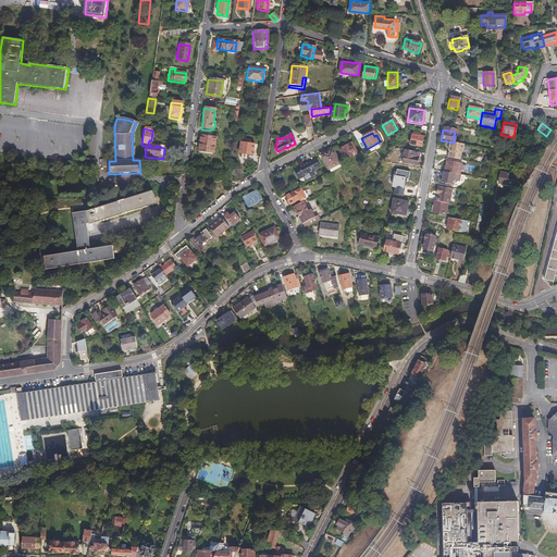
[(409,146),(420,148),(422,138),(418,137),(418,135),(412,134),(412,136),(411,136),(409,146)]
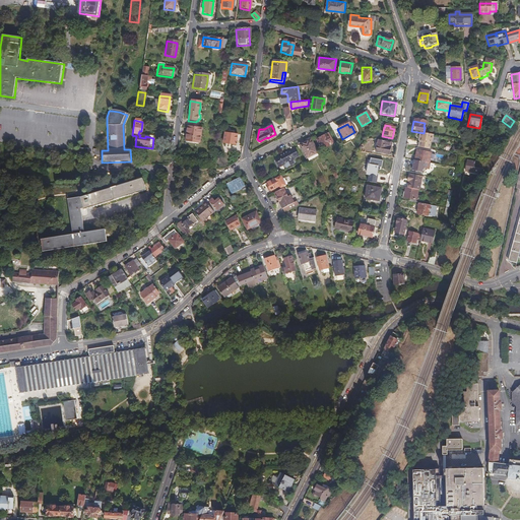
[(198,144),(200,128),(186,126),(184,139),(183,142),(198,144)]
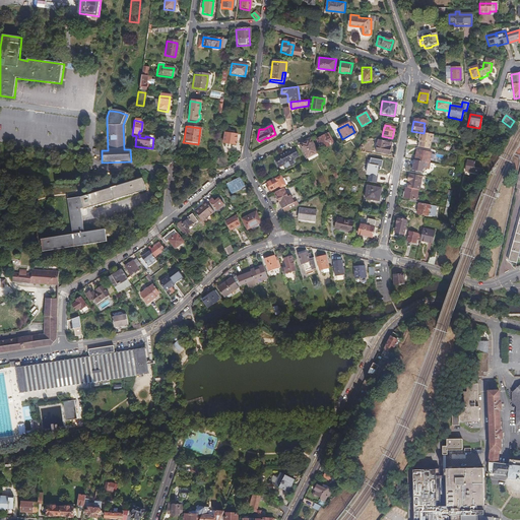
[(275,136),(276,140),(287,134),(285,131),(275,136)]
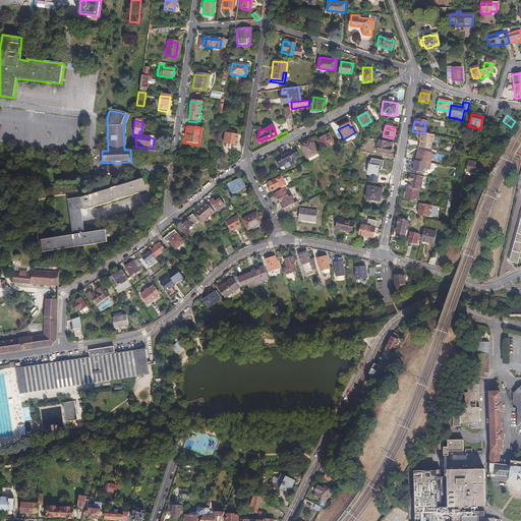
[(235,135),(225,133),(224,145),(229,145),(233,146),(235,135)]
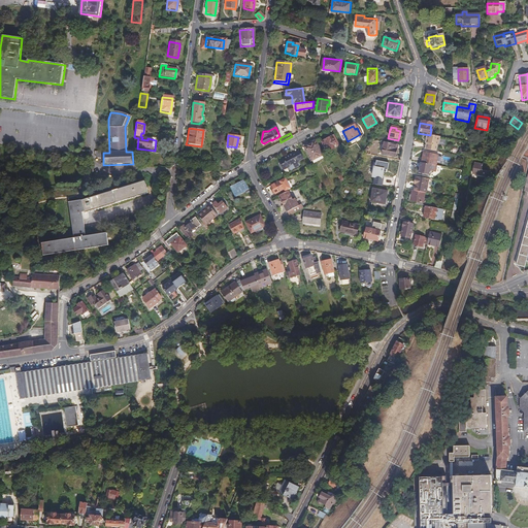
[(438,138),(425,135),(425,141),(426,142),(425,144),(424,151),(435,153),(436,146),(437,144),(438,138)]
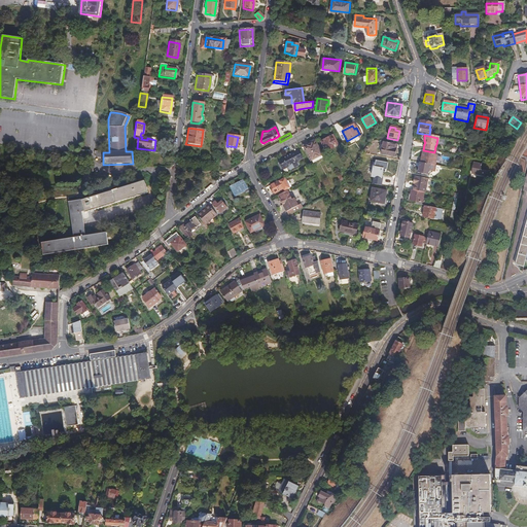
[(337,146),(331,136),(319,142),(325,153),(337,146)]
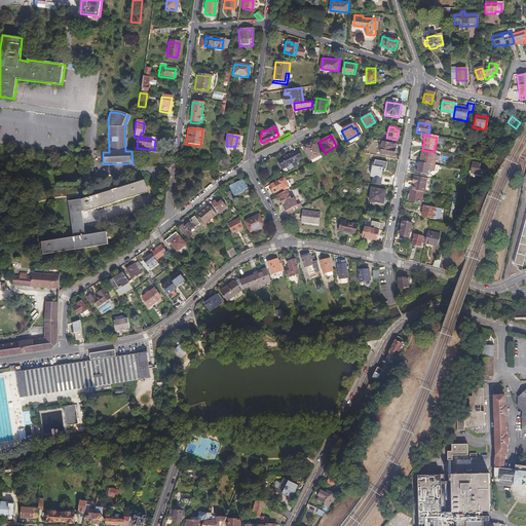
[(321,154),(314,142),(304,147),(311,159),(321,154)]
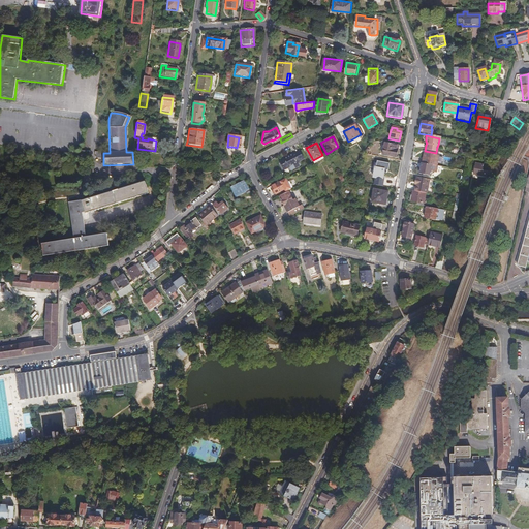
[(395,157),(397,146),(384,143),(381,155),(395,157)]
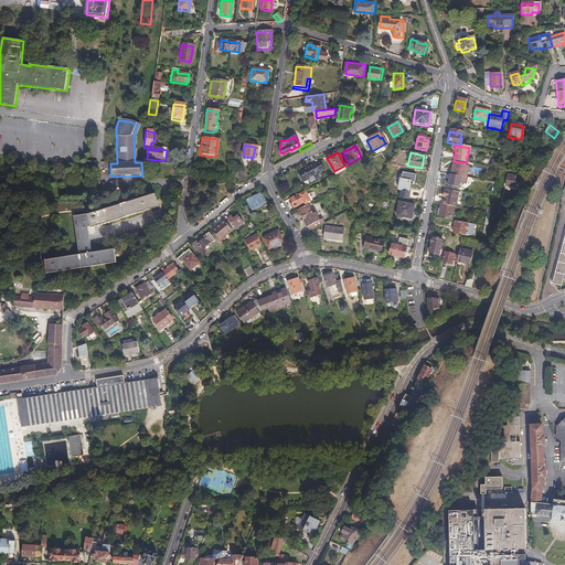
[(312,164),(299,171),(304,180),(310,177),(312,181),(321,177),(319,172),(326,169),(321,161),(313,166),(312,164)]
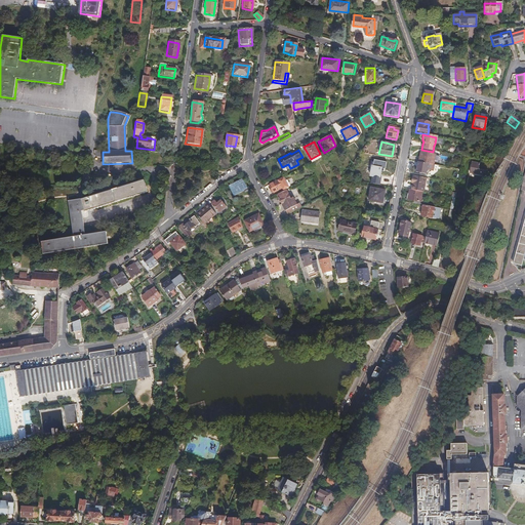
[(417,162),(432,165),(434,155),(419,152),(417,162)]
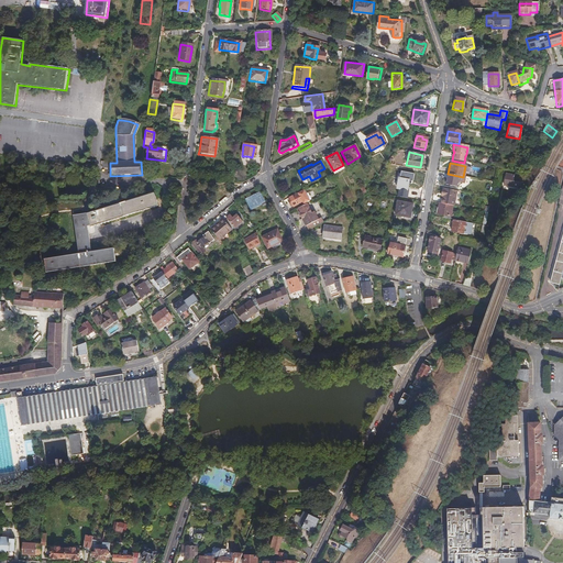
[(448,174),(446,174),(444,185),(456,187),(457,183),(463,184),(464,177),(463,177),(448,174)]
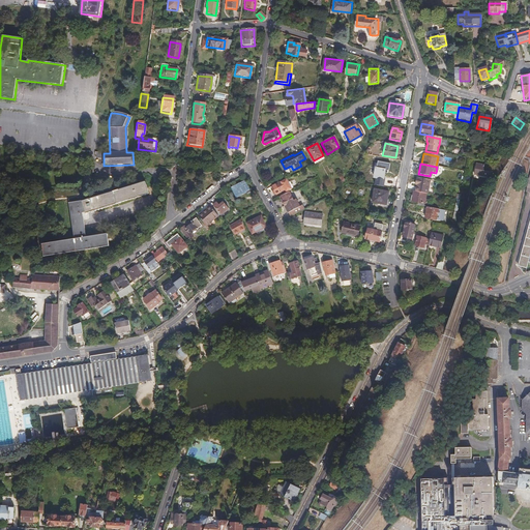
[(473,176),(484,177),(486,172),(482,171),(483,166),(475,165),(473,176)]
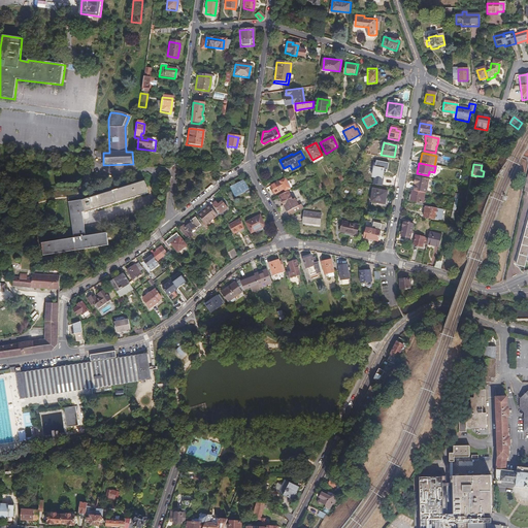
[(424,194),(426,194),(429,179),(416,177),(415,186),(414,192),(424,194)]
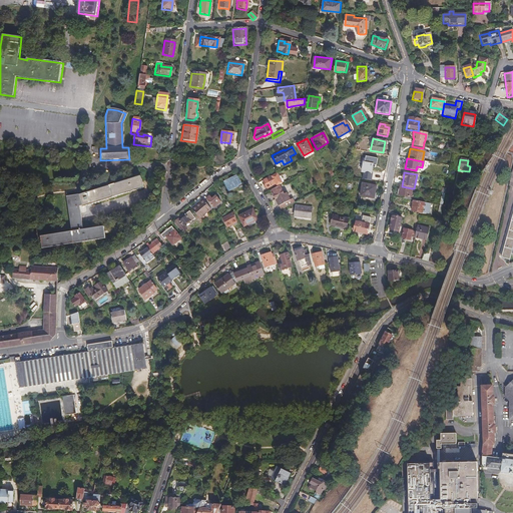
[(276,174),(262,182),(263,185),(266,190),(274,185),(275,187),(281,184),(276,174)]
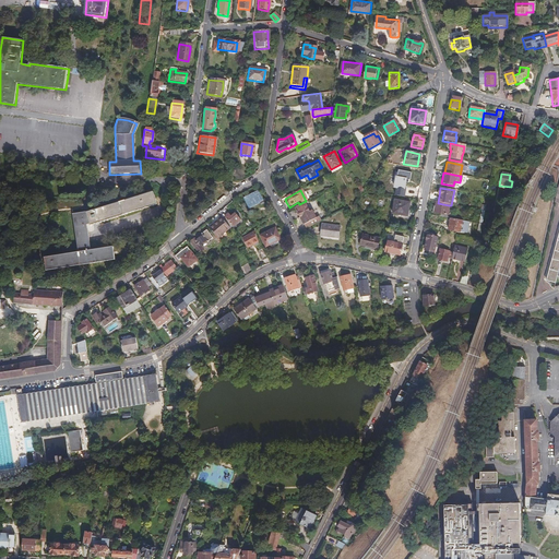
[(114,261),(111,248),(90,251),(85,226),(156,206),(152,193),(86,212),(80,213),(71,214),(76,253),(43,259),(44,263),(45,272),(114,261)]
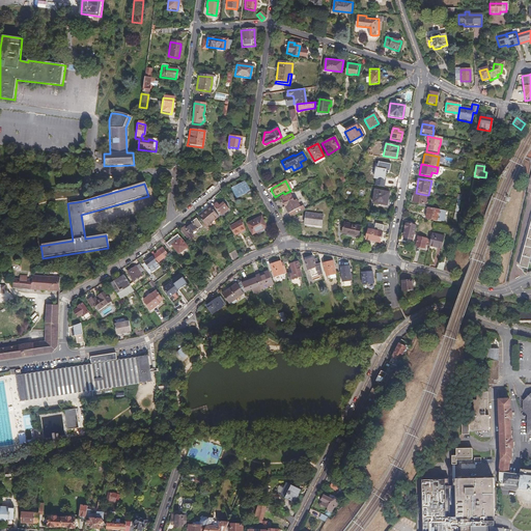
[(248,192),(244,184),(230,190),(235,199),(244,194),(246,193),(248,192)]
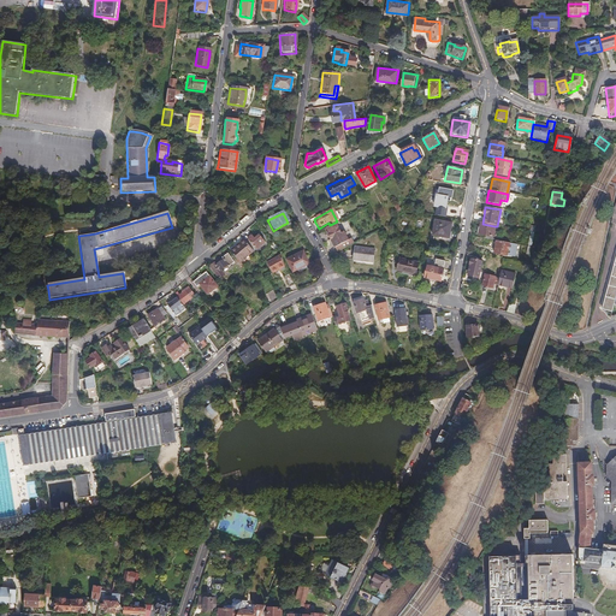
[(431,236),(437,237),(448,240),(451,224),(434,221),(431,236)]
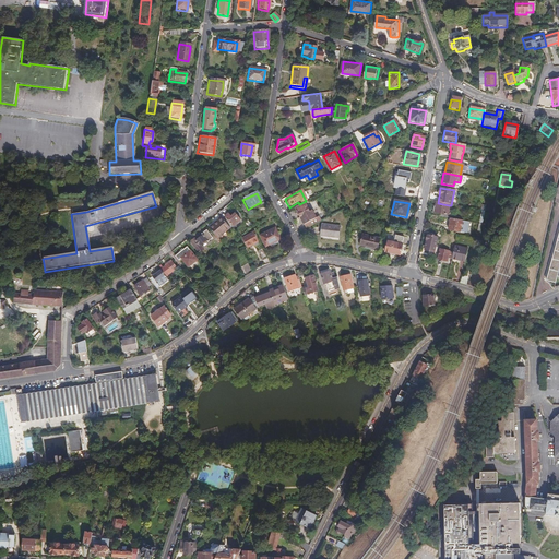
[(440,214),(447,215),(449,205),(438,203),(436,202),(433,213),(440,214)]
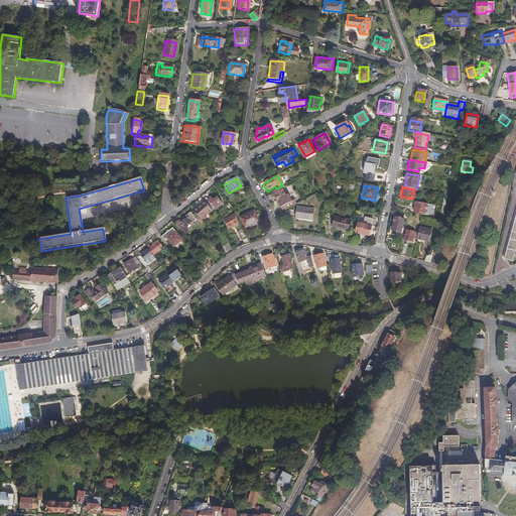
[(284,196),(280,187),(271,191),(279,207),(290,201),(287,195),(284,196)]
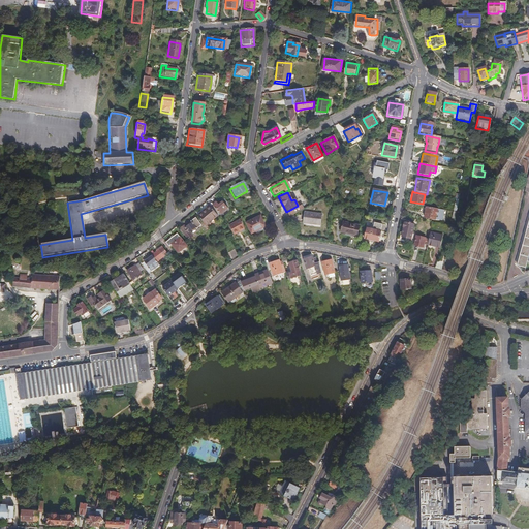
[(217,207),(215,204),(211,207),(219,216),(226,210),(221,204),(217,207)]
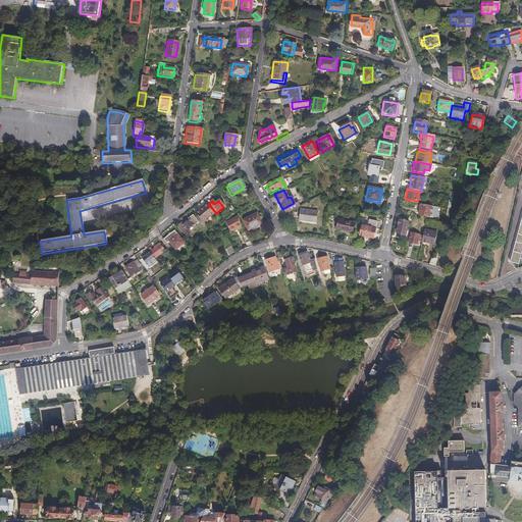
[(296,207),(294,203),(282,209),(284,213),(296,207)]
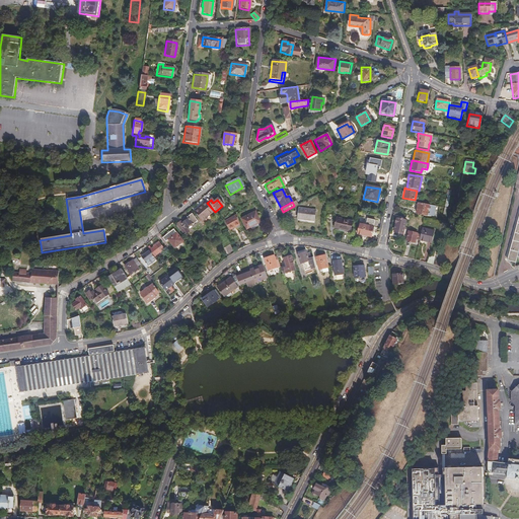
[(205,203),(193,213),(201,223),(213,213),(205,203)]
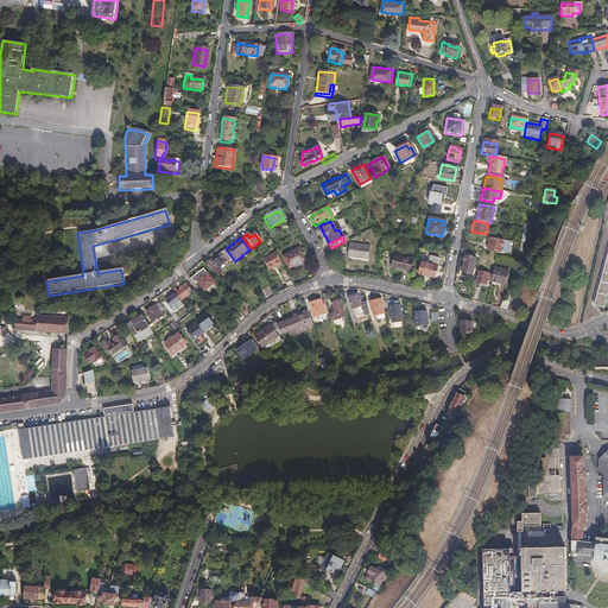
[(499,253),(501,241),(489,239),(487,251),(499,253)]
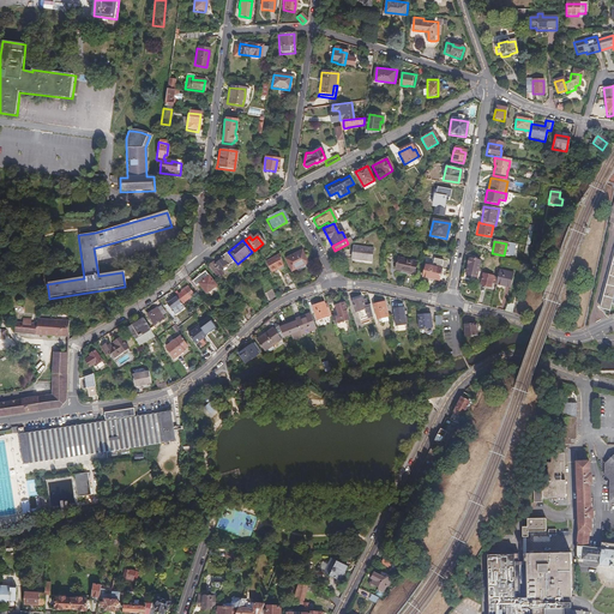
[(372,250),(351,247),(350,259),(354,260),(371,262),(372,250)]
